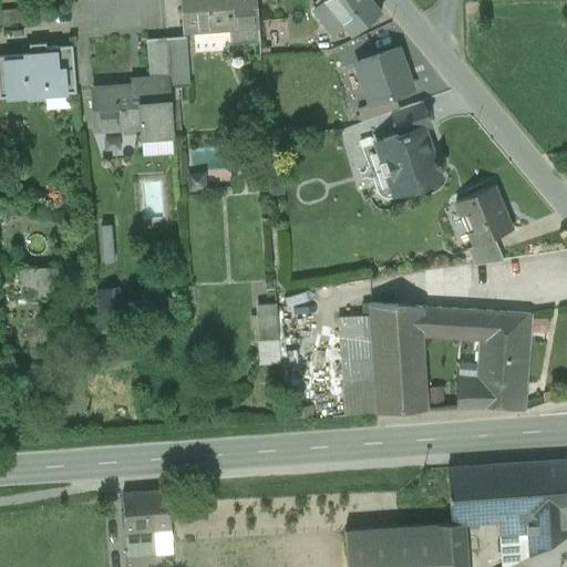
[(256,0),(179,0),(183,32),(258,27),(256,0)]
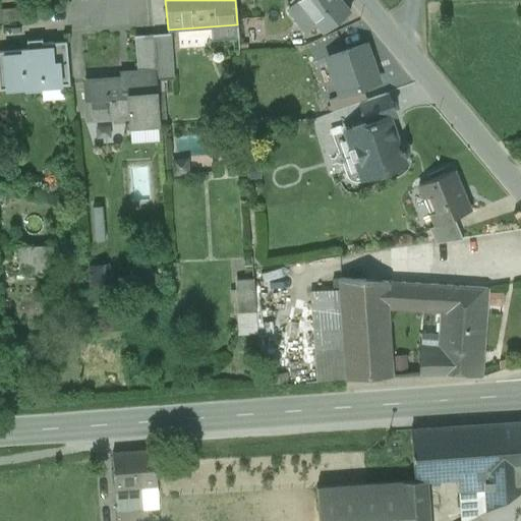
[(339,0),(298,0),(286,10),(306,35),(317,25),(324,34),(349,12),(339,0)]
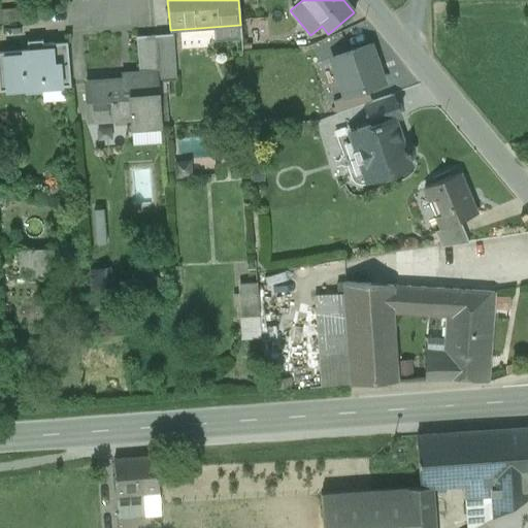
[(22,8),(0,9),(0,23),(23,21),(22,8)]
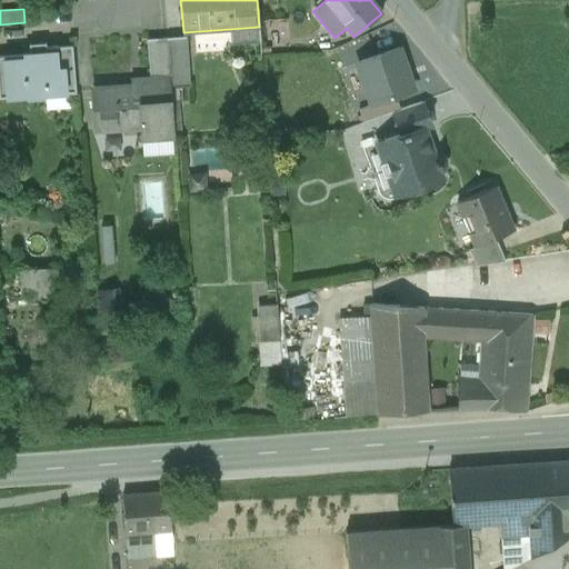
[(187,37),(167,38),(171,86),(190,85),(187,37)]
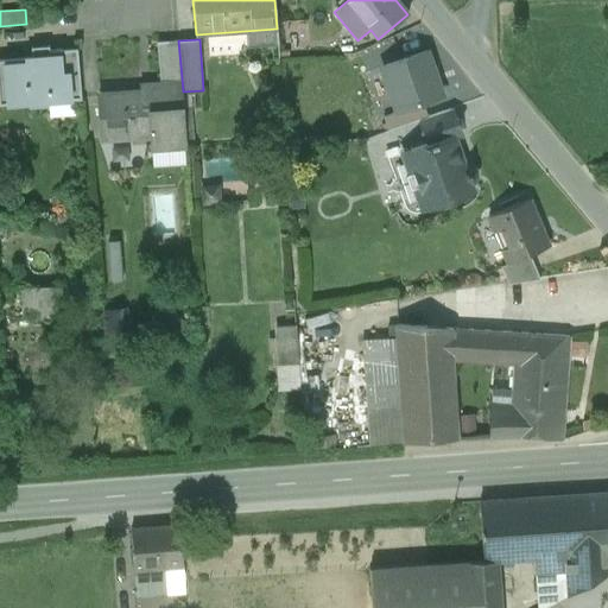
[(178,40),(157,43),(159,82),(182,80),(178,40)]
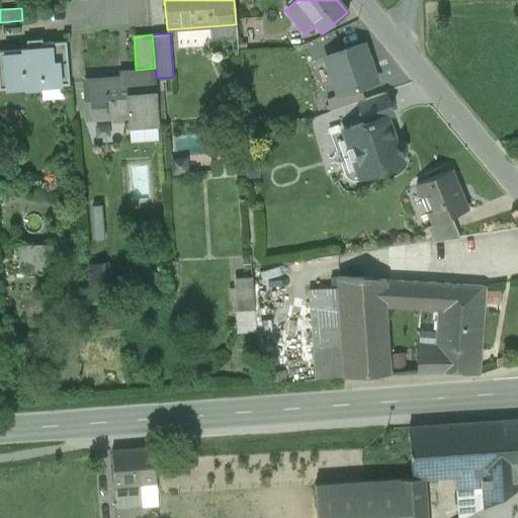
[(20,50),(0,51),(0,90),(5,90),(24,88),(24,90),(38,89),(38,91),(56,90),(56,88),(65,88),(65,85),(70,85),(66,41),(42,44),(41,39),(26,40),(26,48),(20,49),(20,50)]
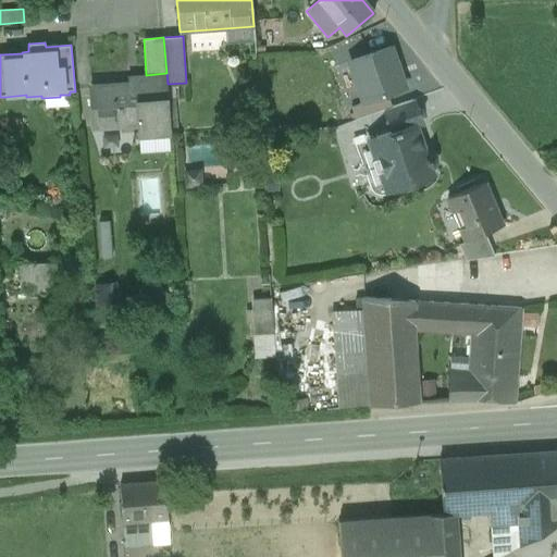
[(346,63),(360,104),(387,96),(407,89),(393,47),(346,63)]
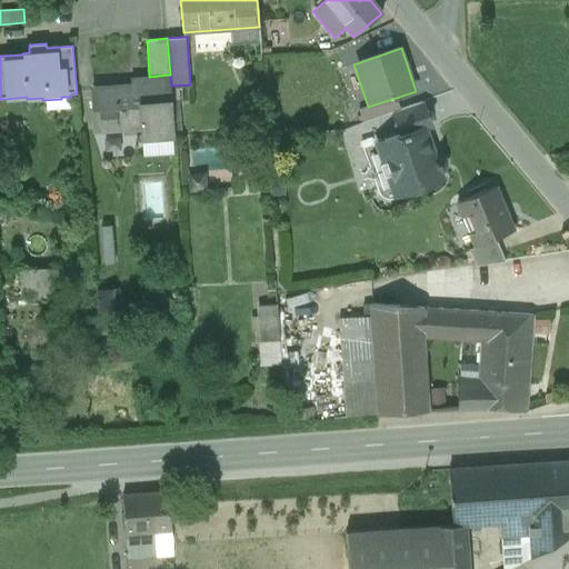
[(149,77),(130,78),(130,83),(90,86),(93,133),(140,130),(141,142),(173,140),(171,86),(170,75),(149,77)]
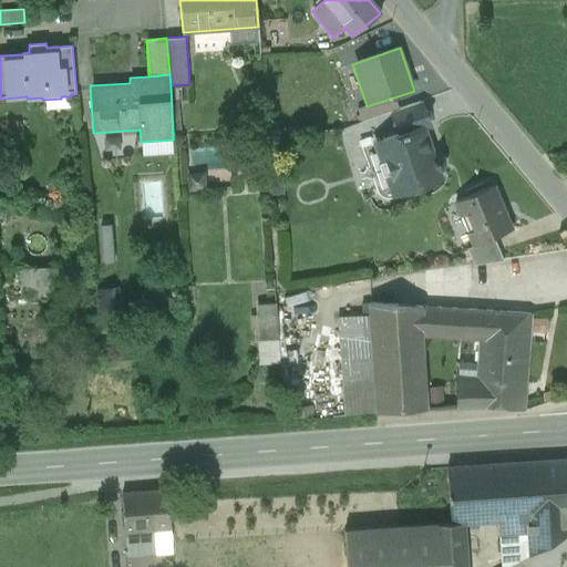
[(367,106),(358,110),(362,122),(399,110),(394,98),(367,106)]
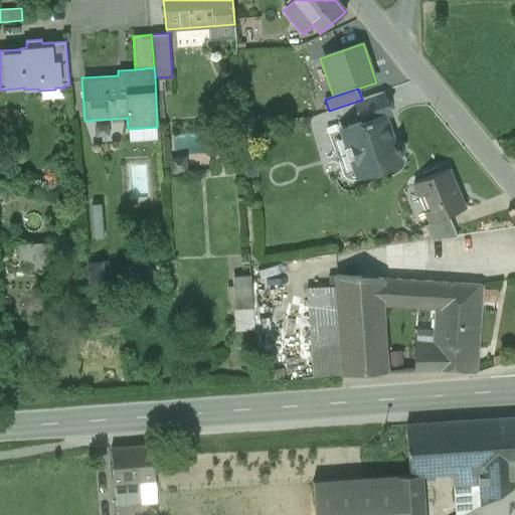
[(353,105),(360,124),(383,115),(392,112),(385,93),(353,105)]
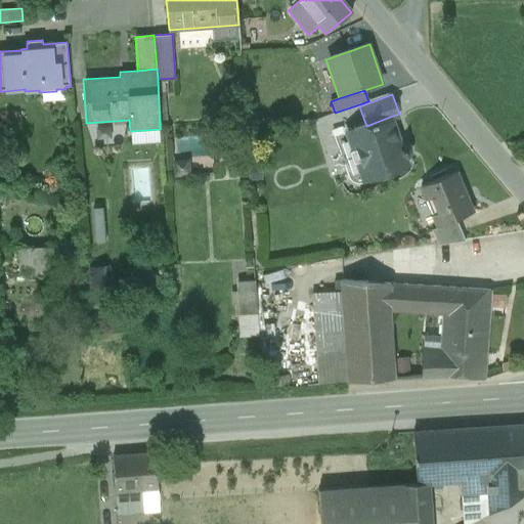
[(366,126),(353,130),(351,131),(345,133),(362,183),(372,180),(402,168),(405,162),(404,159),(409,154),(408,146),(399,143),(398,140),(395,137),(393,130),(394,127),(390,117),(366,126)]
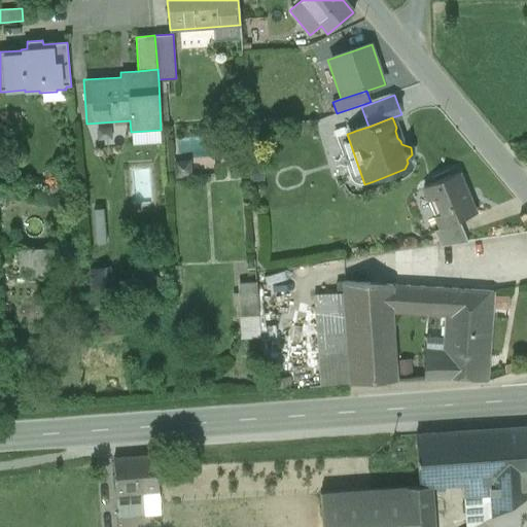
[(347,134),(353,132),(346,130),(345,135),(337,138),(342,155),(340,159),(340,163),(342,166),(346,167),(351,180),(353,182),(357,185),(359,186),(362,186),(364,184),(347,134)]
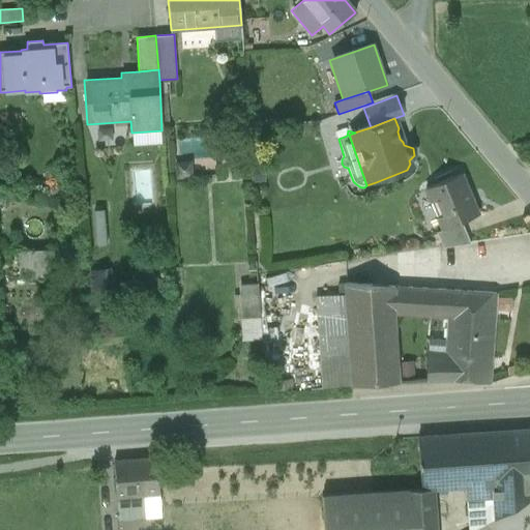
[(181,138),(183,175),(197,174),(196,158),(215,156),(214,136),(181,138)]
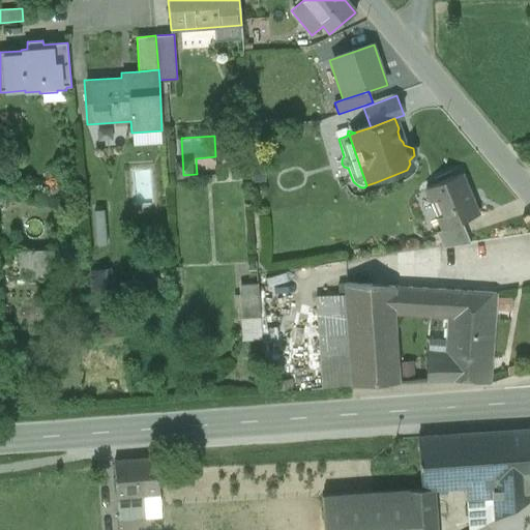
[(423,189),(441,231),(462,223),(478,215),(460,174),(423,189)]
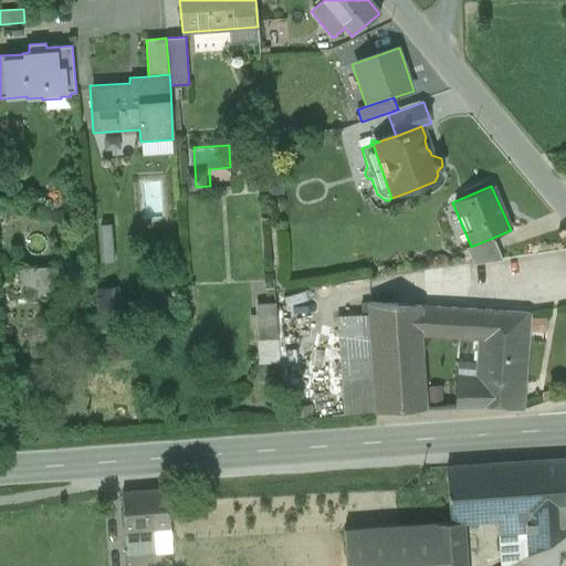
[(111,223),(98,224),(101,263),(113,262),(111,223)]
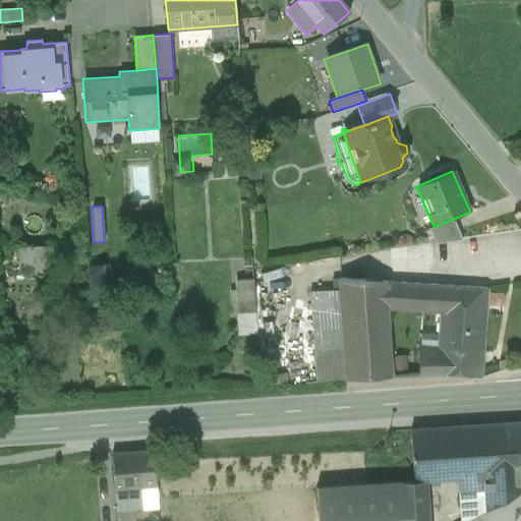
[(462,239),(454,219),(433,227),(429,229),(435,243),(462,239)]
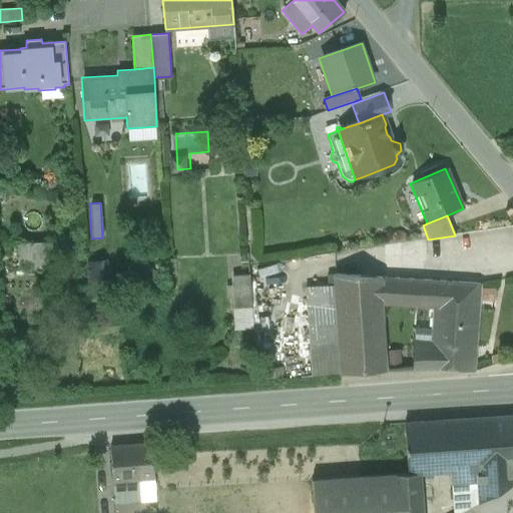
[(52,242),(18,243),(19,270),(53,269),(52,242)]
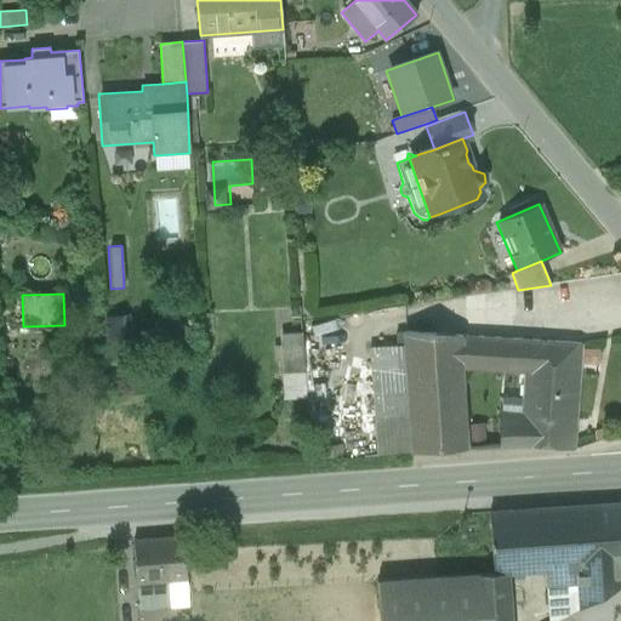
[(123,315),(102,317),(103,358),(124,357),(123,315)]
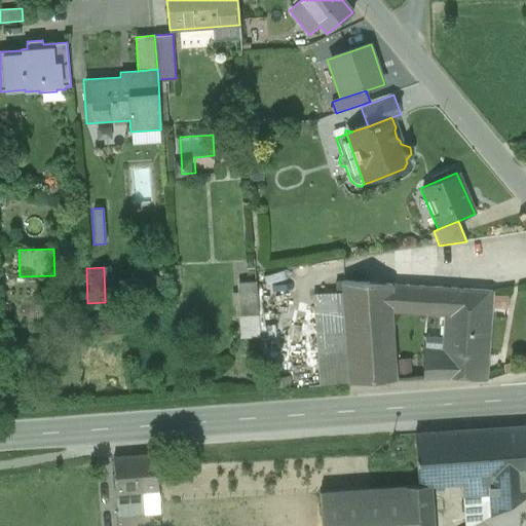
[(166,277),(154,278),(156,294),(168,292),(166,277)]
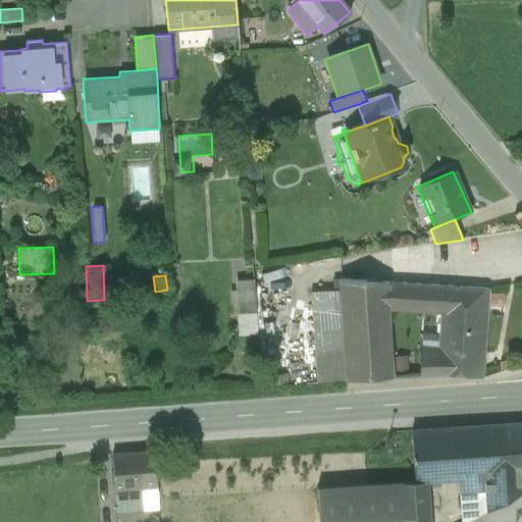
[(254,279),(235,280),(239,336),(258,335),(254,279)]
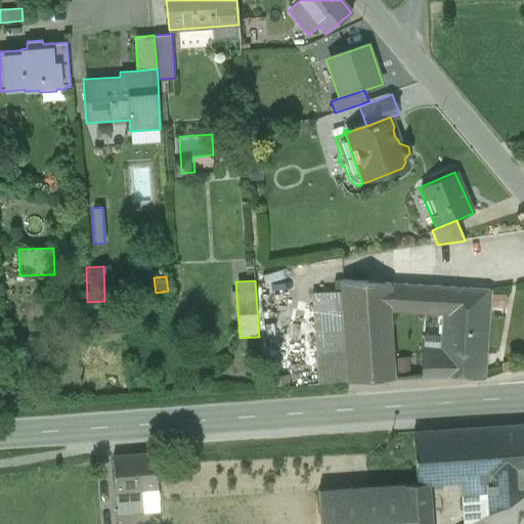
[(448,288),(341,280),(342,292),(313,294),(319,384),(394,379),(392,310),(445,316),(448,288)]
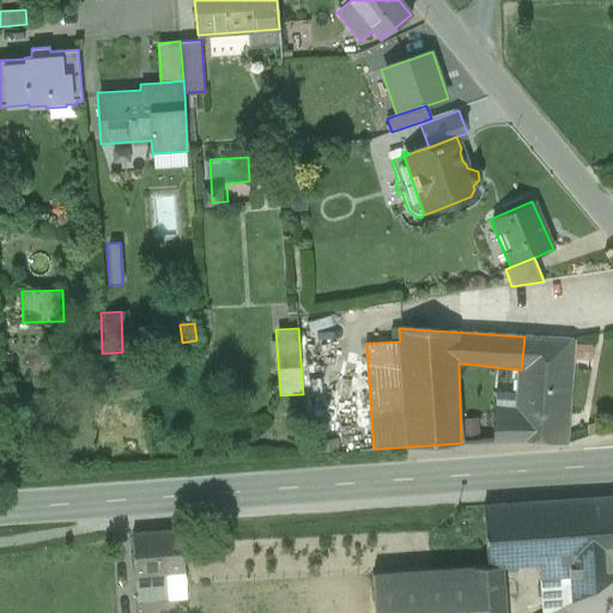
[(575,339),(525,337),(521,370),(516,407),(570,410),(575,339)]
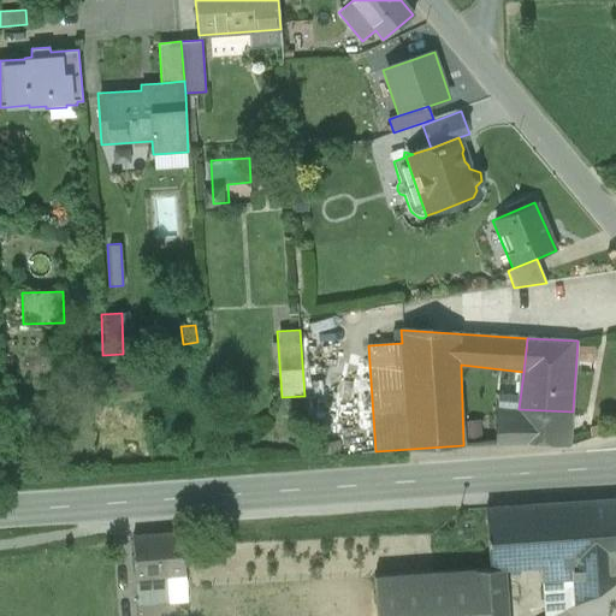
[(573,412),(519,409),(517,420),(496,418),(497,444),(515,443),(569,446),(573,412)]
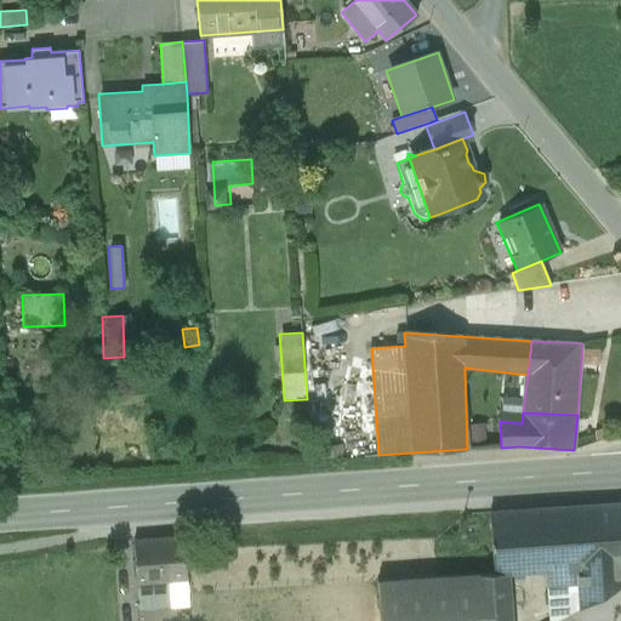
[(620,500),(488,510),(491,575),(380,581),(380,620),(513,620),(514,582),(543,579),(546,620),(554,620),(620,586),(620,500)]
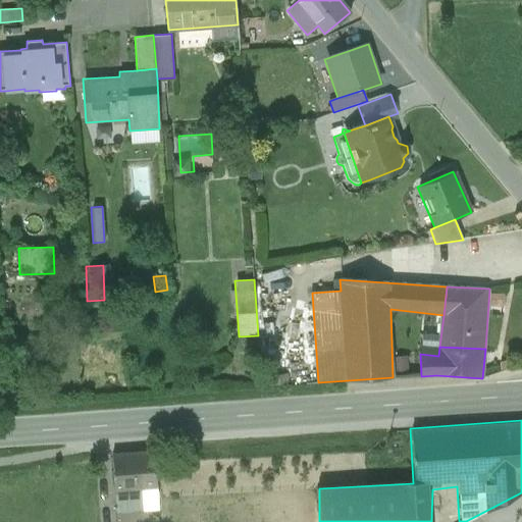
[(154,451),(112,454),(117,512),(158,509),(154,451)]
